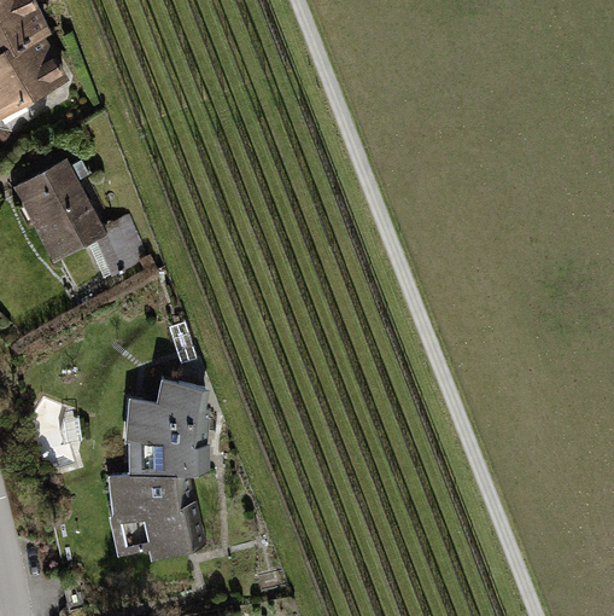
[(0,0),(0,59),(54,34),(37,0),(0,0)]
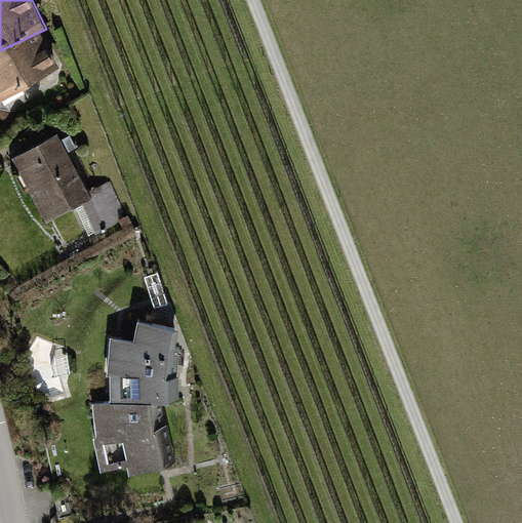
[(0,50),(0,99),(65,70),(46,29),(0,50)]
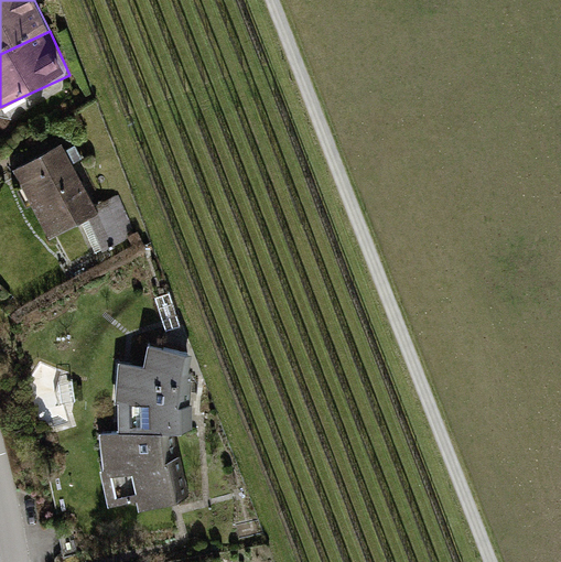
[(65,146),(13,171),(49,241),(84,224),(100,257),(140,238),(122,202),(104,212),(81,164),(85,162),(78,149),(68,153),(65,146)]
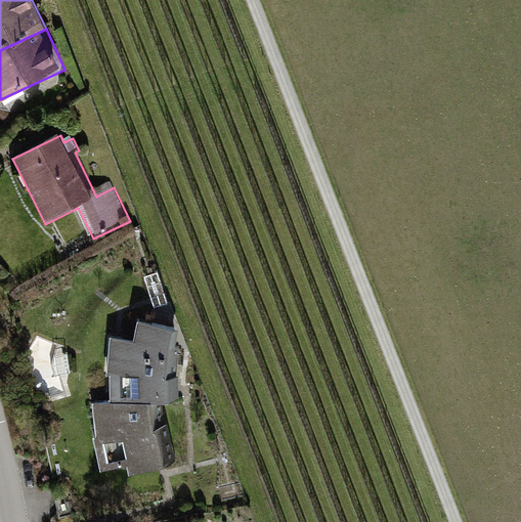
[(107,335),(107,402),(169,399),(176,398),(176,374),(163,373),(171,325),(135,319),(134,336),(107,335)]
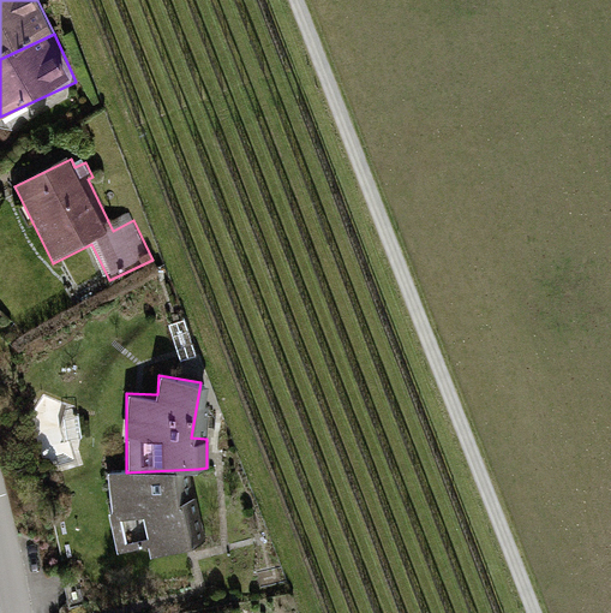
[(150,561),(208,546),(199,501),(198,469),(126,472),(108,471),(109,515),(119,554),(148,548),(150,561)]
